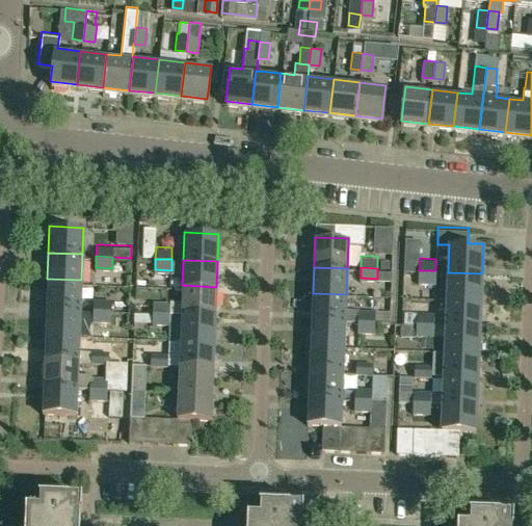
[(419,281),(434,282),(435,270),(419,270),(419,281)]
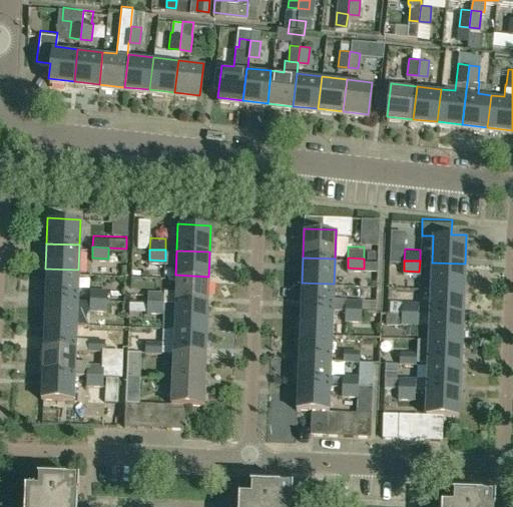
[(431,288),(464,289),(465,264),(432,263),(431,288)]
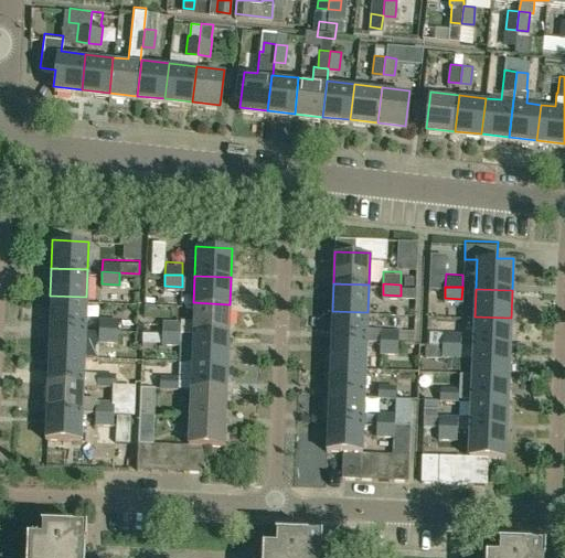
[(85,324),(86,297),(50,296),(49,323),(85,324)]
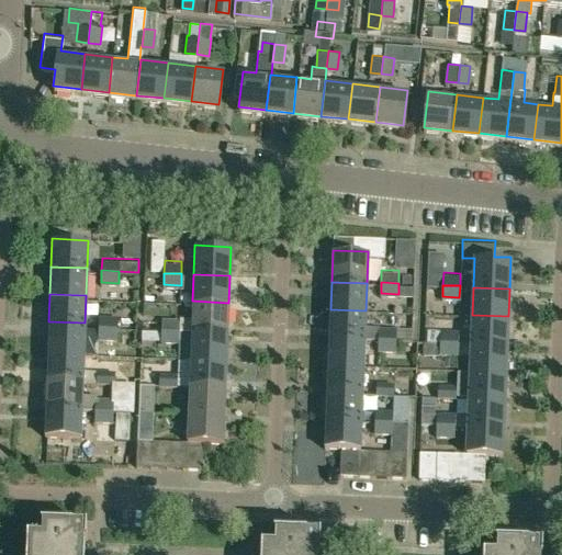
[(192,301),(192,315),(180,315),(180,316),(161,315),(161,327),(227,329),(228,303),(192,301)]
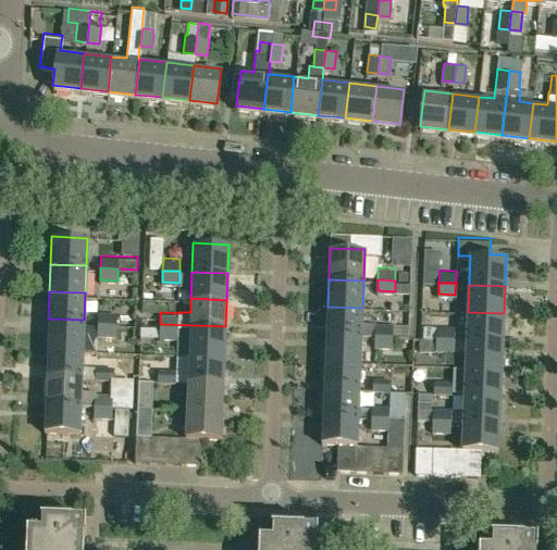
[(326,333),(361,334),(362,308),(327,307),(326,333)]
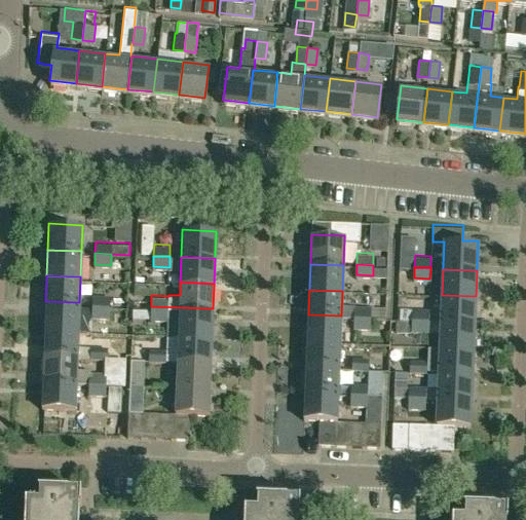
[(92,293),(92,303),(109,303),(109,293),(92,293)]
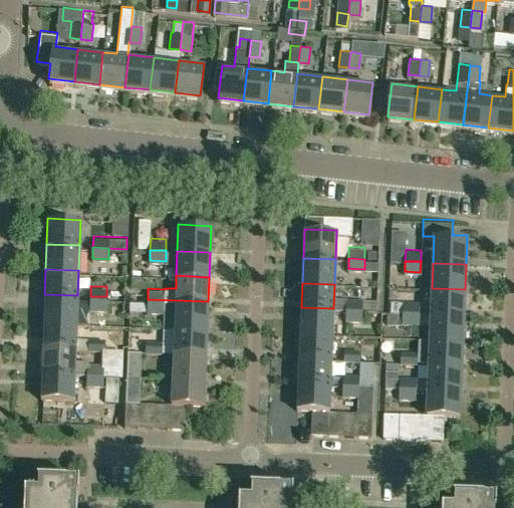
[(464,314),(465,289),(432,288),(431,312),(464,314)]
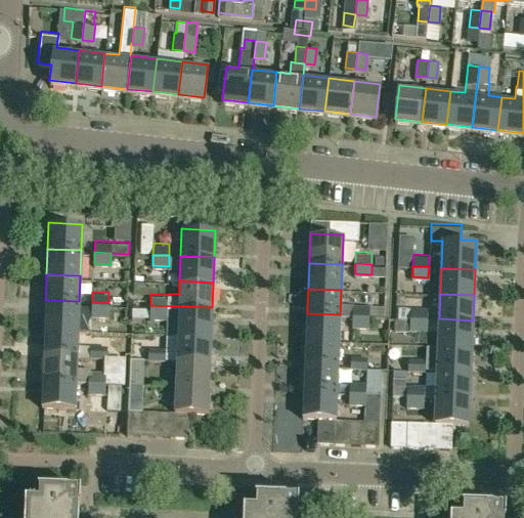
[(45,300),(44,326),(78,328),(79,301),(45,300)]
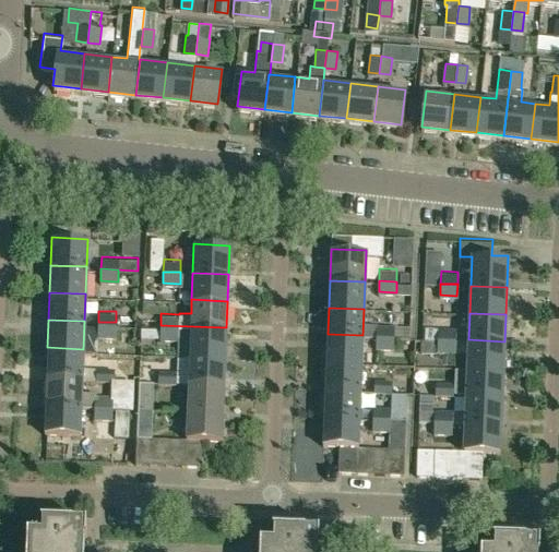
[(116,322),(98,322),(98,333),(116,334),(116,322)]
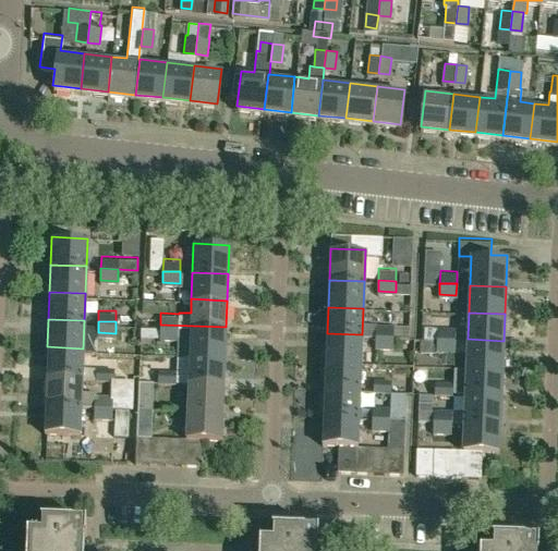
[(376,334),(392,335),(407,335),(407,325),(393,325),(393,322),(376,322),(376,334)]
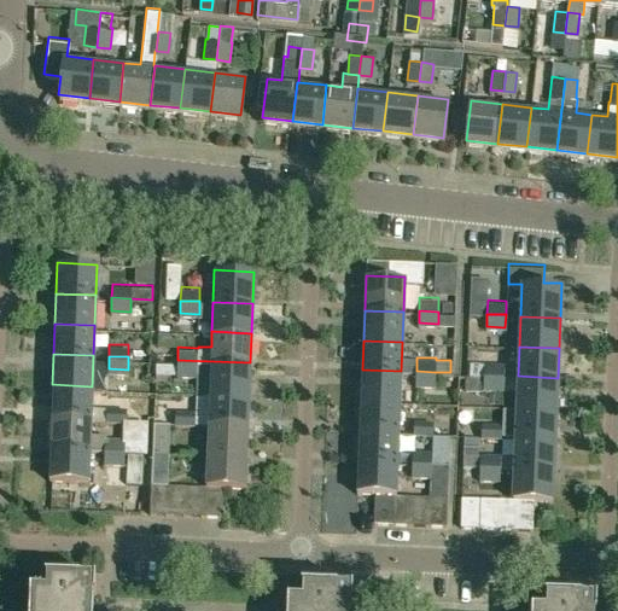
[(178,360),(178,373),(210,374),(209,390),(249,393),(250,362),(178,360)]
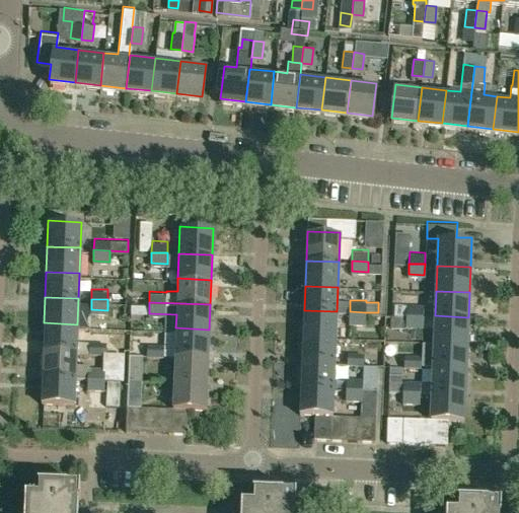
[(394,313),(423,314),(424,303),(394,302),(394,313)]
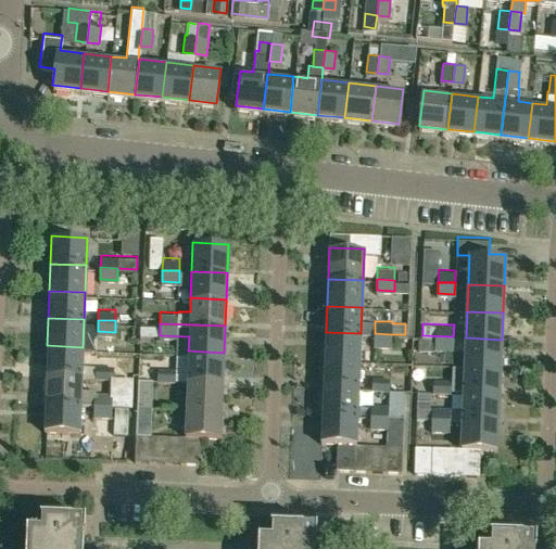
[(359,360),(361,333),(326,332),(325,359),(359,360)]
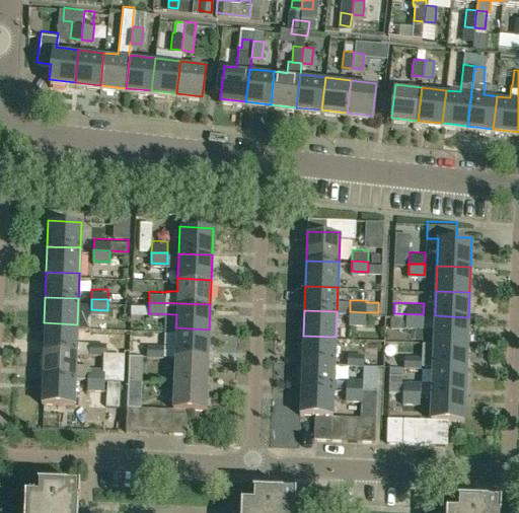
[(349,321),(365,322),(365,312),(350,311),(349,321)]
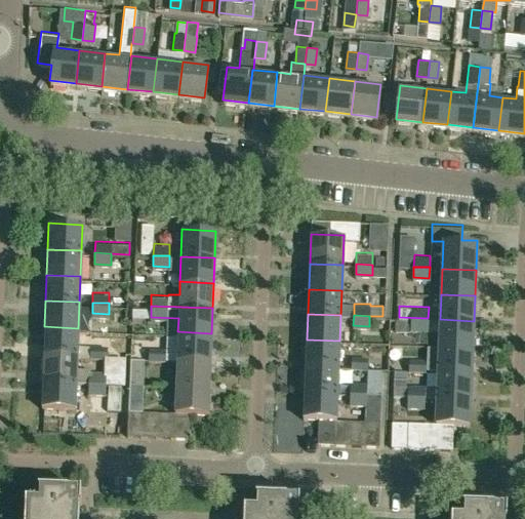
[(428,329),(428,318),(399,317),(395,317),(395,329),(411,330),(411,329),(428,329)]
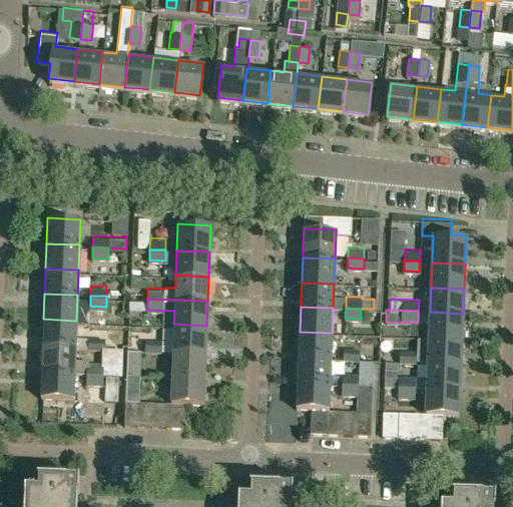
[(462,338),(463,314),(430,312),(429,337),(462,338)]
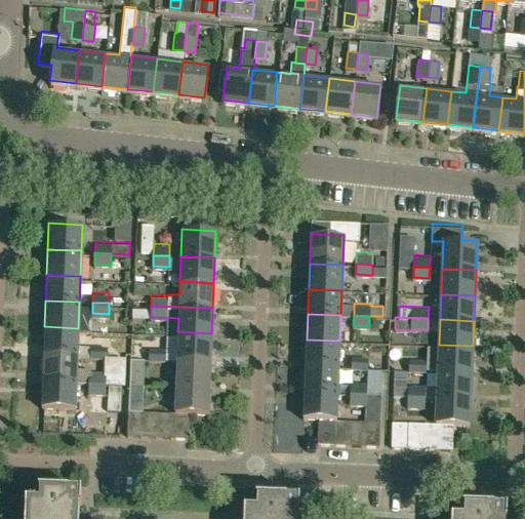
[(67,353),(77,353),(78,328),(44,326),(44,340),(43,352),(67,353)]
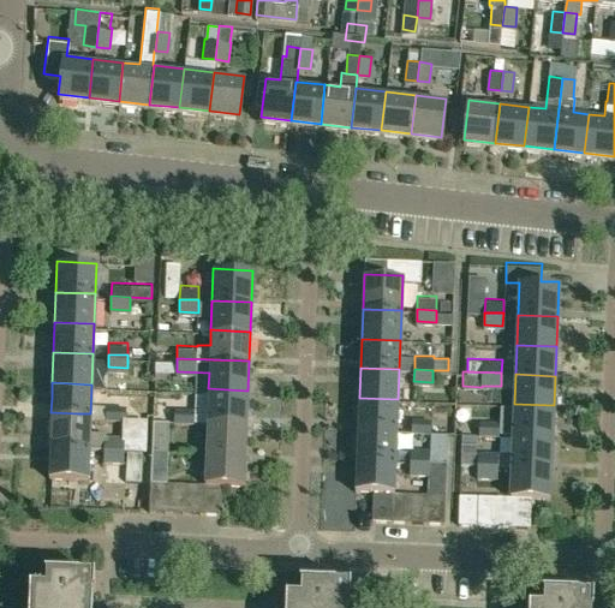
[(248,391),(208,388),(207,419),(246,421),(248,391)]
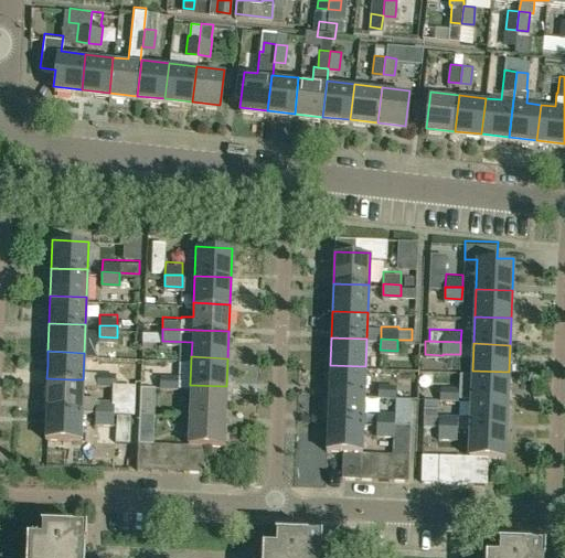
[(329,392),(364,394),(365,366),(330,365),(329,392)]
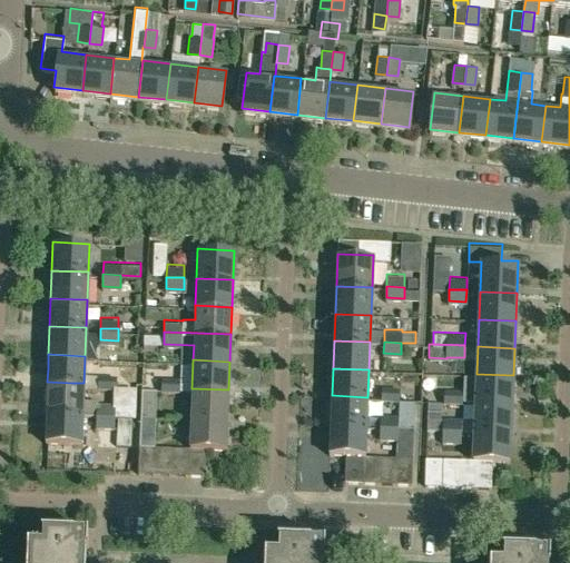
[(115,385),(116,374),(98,373),(98,385),(115,385)]
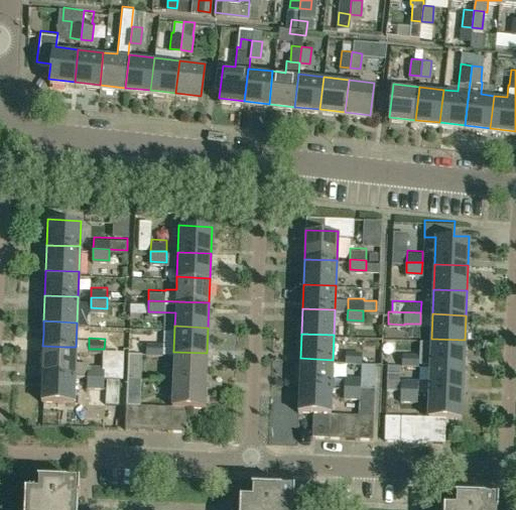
[(430,364),(464,365),(465,340),(431,339),(430,364)]
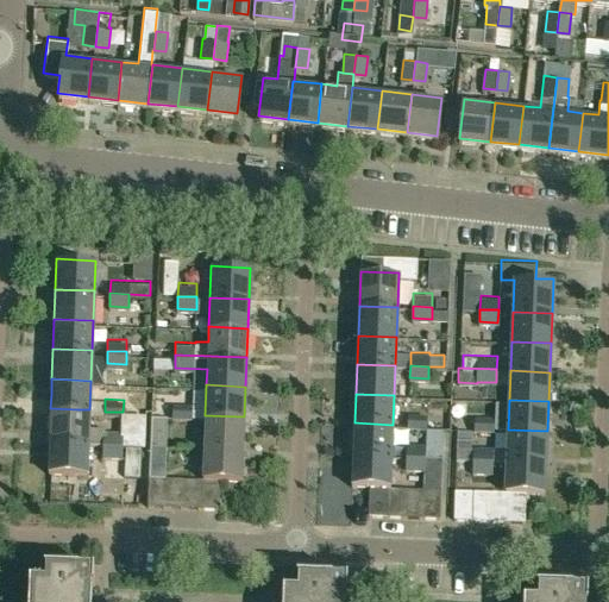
[(173,415),(190,415),(192,402),(173,401),(173,415)]
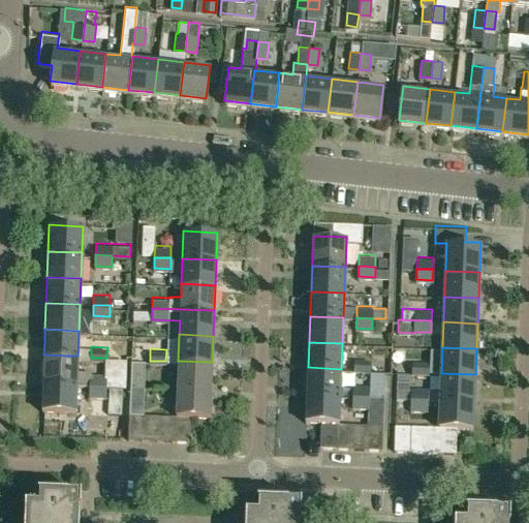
[(76,382),(89,383),(105,383),(106,372),(90,372),(91,370),(76,369),(78,356),(67,356),(43,355),(42,381),(76,382)]
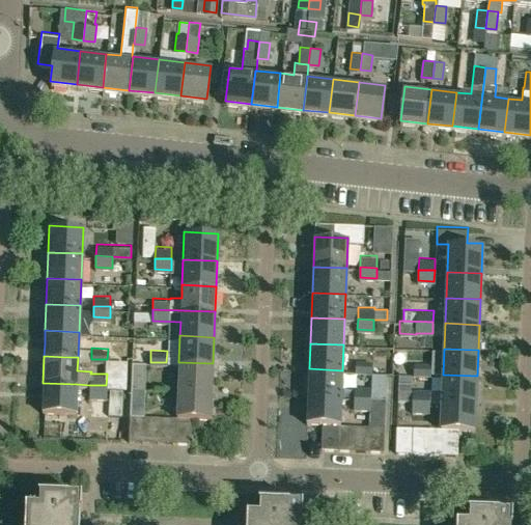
[(372,359),(356,358),(356,371),(371,371),(372,359)]
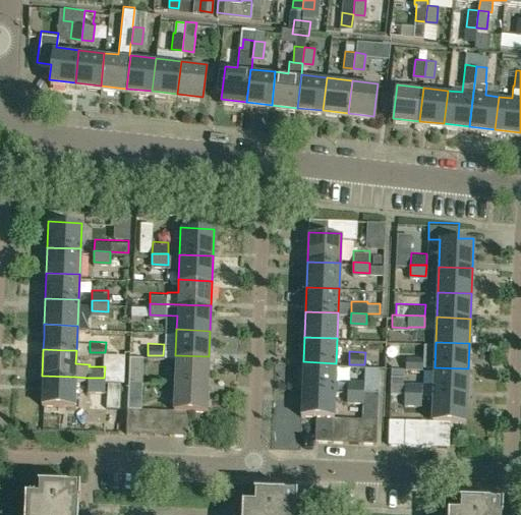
[(129,353),(128,379),(140,380),(141,355),(141,353),(134,353),(129,353)]
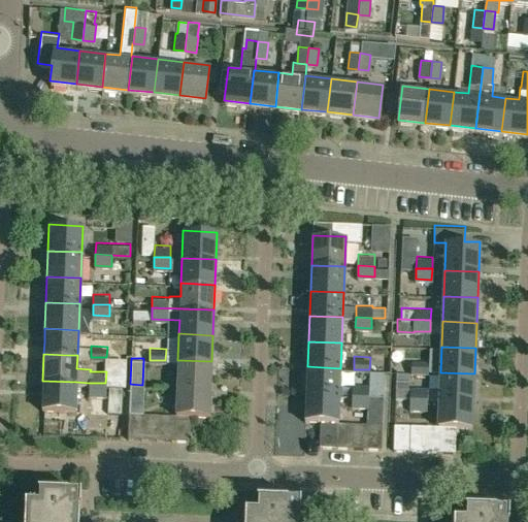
[(411,371),(428,372),(428,360),(411,359),(411,371)]
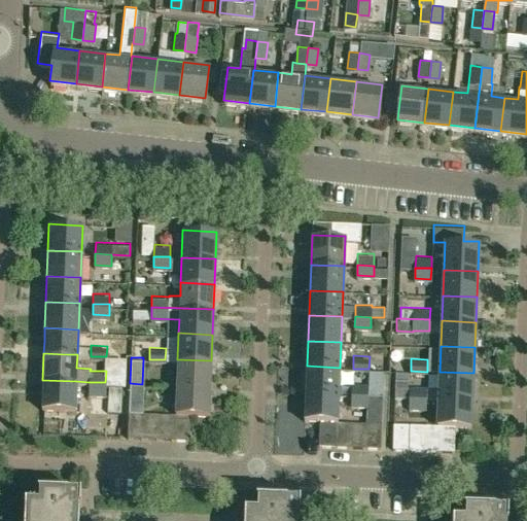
[(176,385),(210,386),(211,360),(177,359),(176,385)]
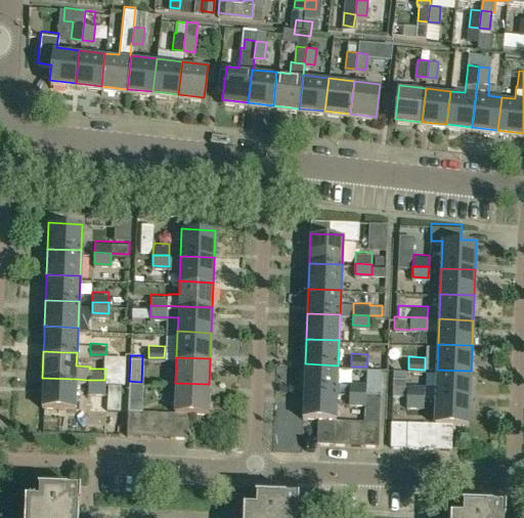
[(304,389),(337,390),(338,365),(305,363),(304,389)]
